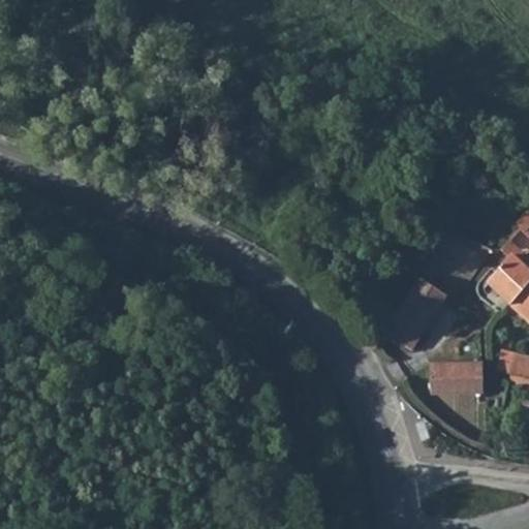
[(523,229),(504,251),(512,260),(516,257),(521,261),(528,252),(528,213),(517,225),(523,229)]
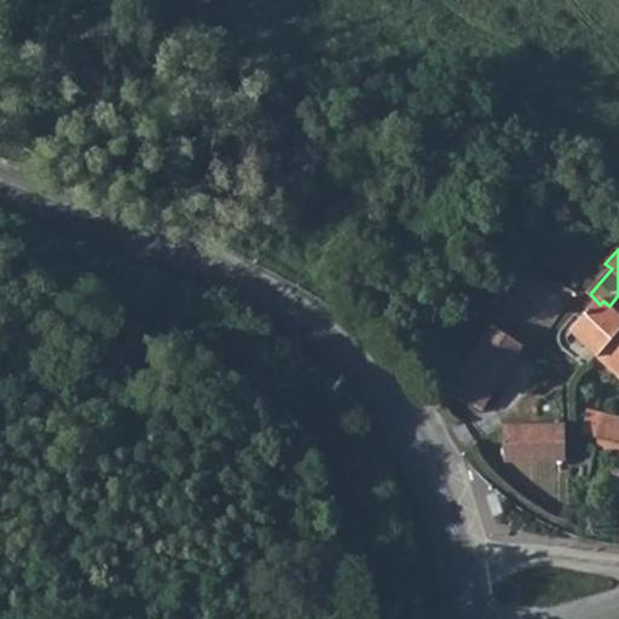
[(600,305),(573,333),(596,354),(618,330),(618,316),(609,306),(603,301),(600,305)]
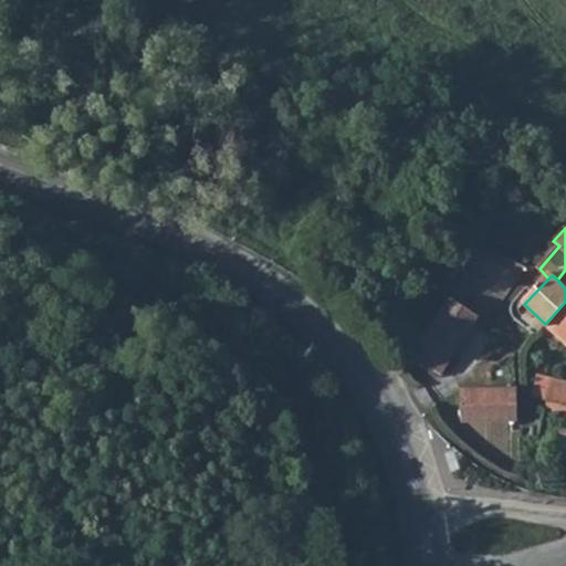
[(449,300),(411,358),(442,376),(480,317),(449,300)]
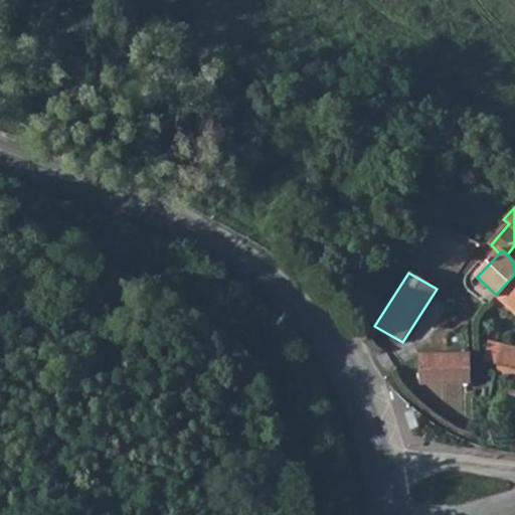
[(514,275),(496,295),(514,314),(514,275)]
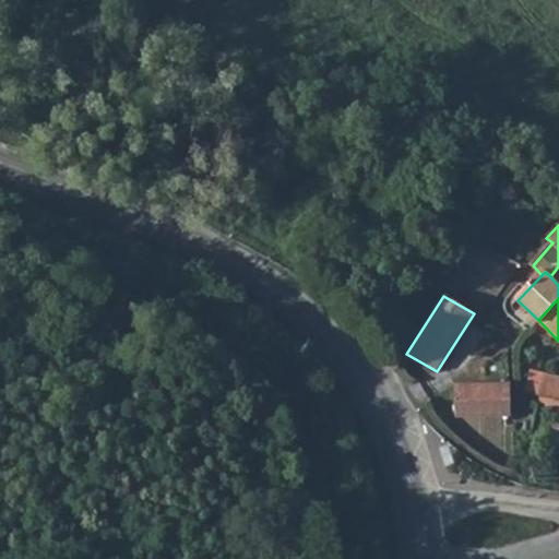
[(531,369),(525,390),(542,395),(547,373),(531,369)]
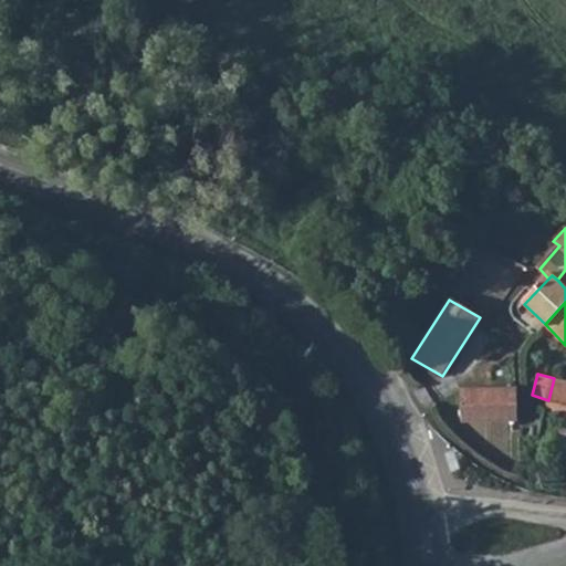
[(515,388),(460,392),(462,425),(516,420),(515,388)]
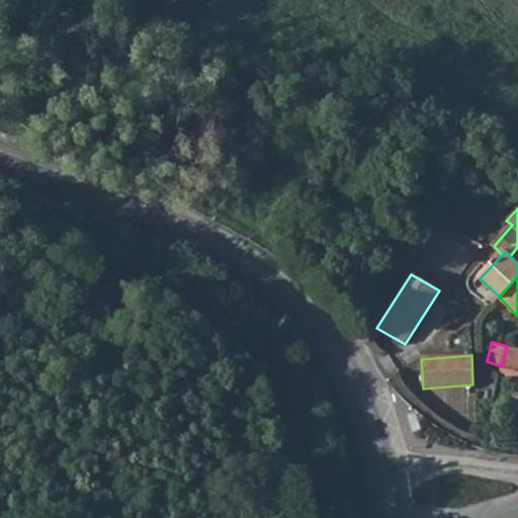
All buildings are outlined.
